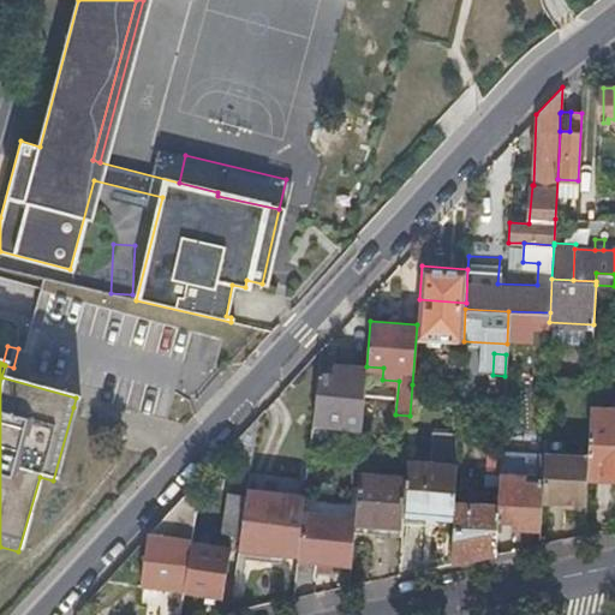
[(362,424),(366,366),(333,363),(332,374),(317,372),(311,421),(362,424)]
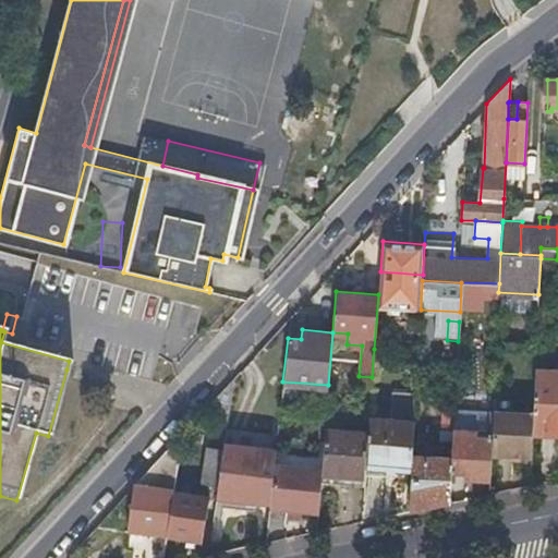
[(445,360),(457,361),(458,350),(446,349),(445,360)]
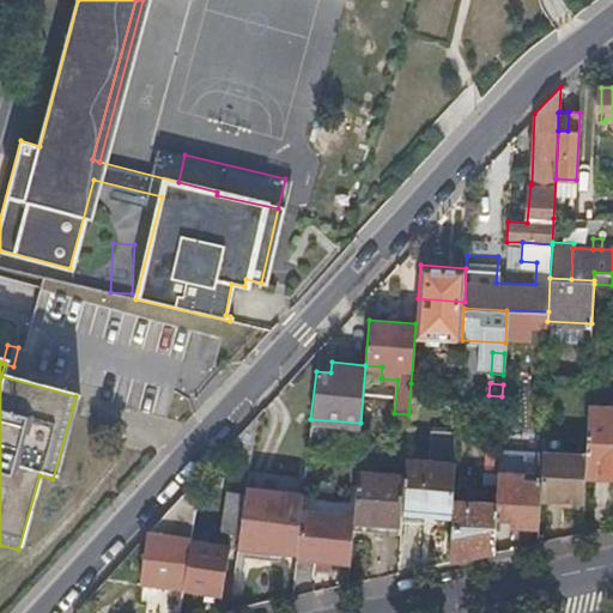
[(584,454),(583,475),(612,475),(612,406),(587,406),(584,454)]
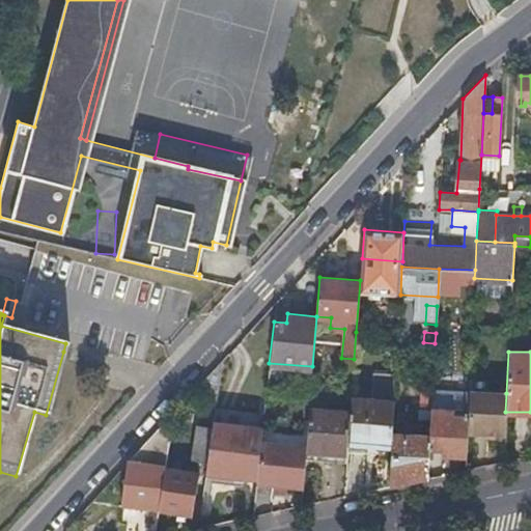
[(364,444),(391,445),(392,435),(395,372),(373,371),(371,397),(351,396),(350,412),(346,448),(364,449),(364,444)]
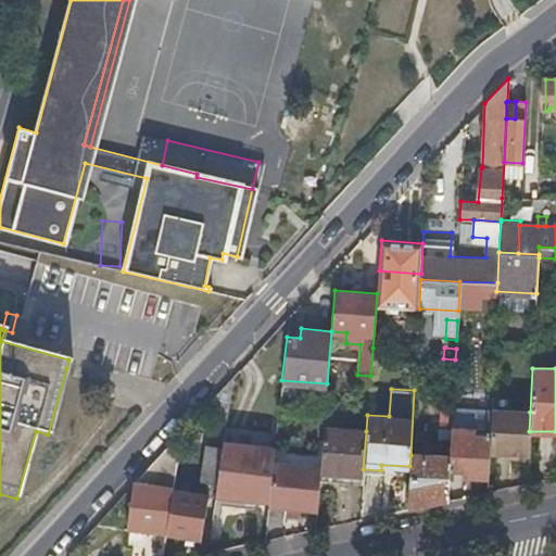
[(440,422),(452,422),(453,408),(440,407),(440,422)]
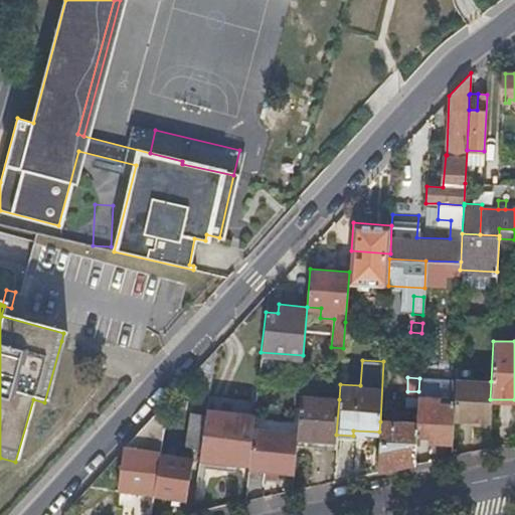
[(454,404),(453,418),(489,420),(490,399),(491,381),(455,379),(454,404)]
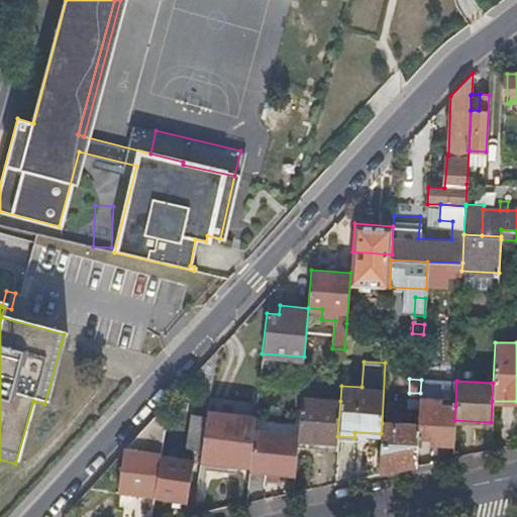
[(430,443),(453,444),(454,420),(455,406),(445,405),(445,394),(445,393),(444,392),(444,391),(443,390),(442,390),(441,389),(439,389),(438,389),(437,389),(436,389),(435,390),(434,391),(433,392),(433,393),(432,394),(432,395),(432,400),(420,399),(419,399),(418,408),(417,425),(417,436),(430,437),(430,443)]
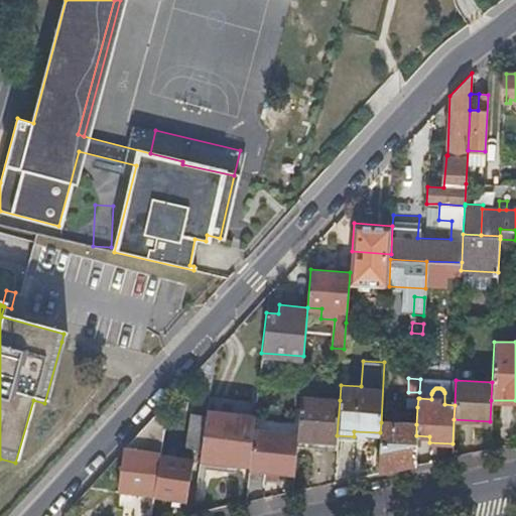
[(207,410),(209,394),(202,391),(190,412),(206,414),(207,410)]
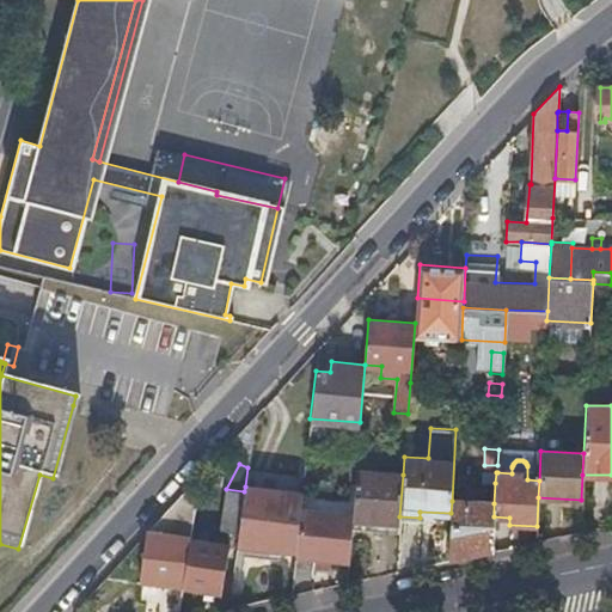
[(399,521),(399,516),(403,475),(355,470),(354,484),(353,499),(353,500),(352,513),(352,518),(378,520),(399,521)]
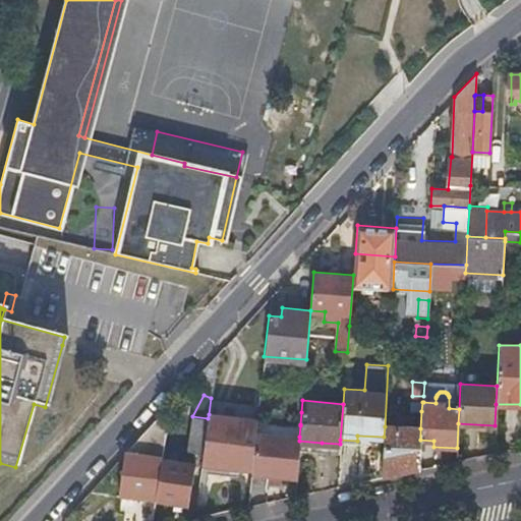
[(161,459),(170,402),(125,450),(139,452),(134,493),(134,496),(137,497),(137,500),(139,502),(146,503),(149,502),(149,498),(153,498),(159,458),(161,459)]
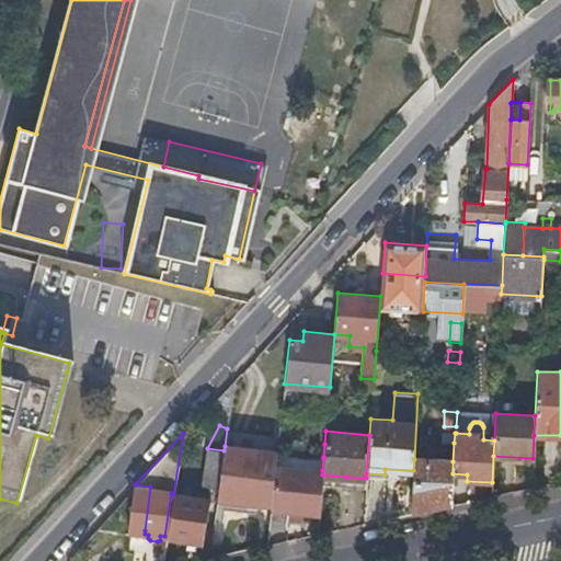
[(443,443),(454,443),(455,433),(443,433),(443,443)]
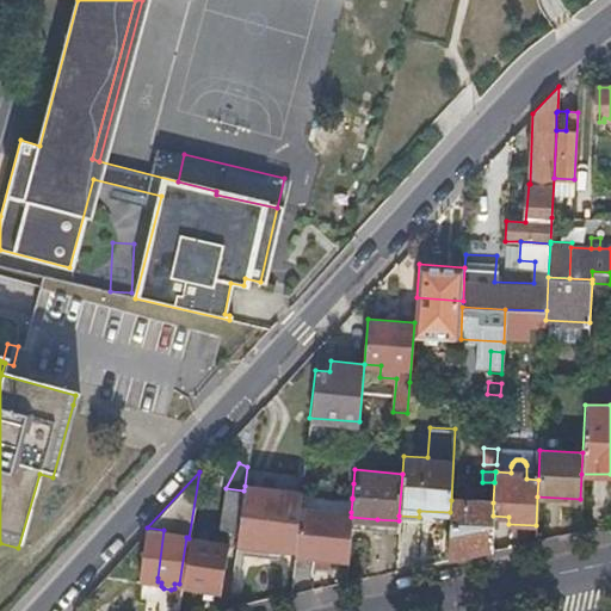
[(301,493),(245,486),(244,491),(238,532),(235,544),(271,548),(294,551),(298,507),(301,493)]
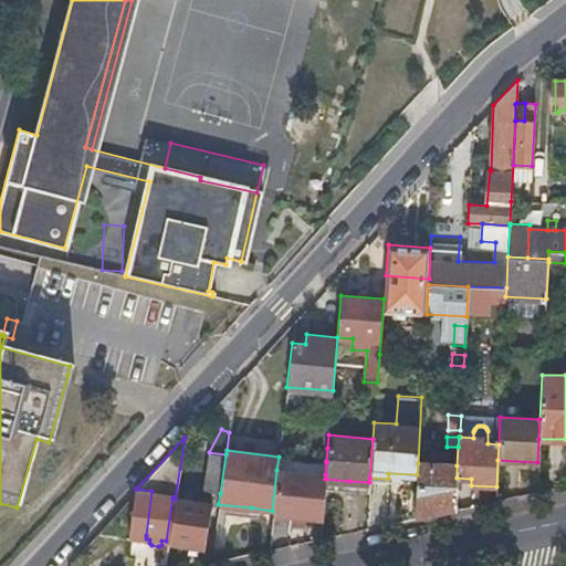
[(220,493),(226,454),(209,452),(203,491),(220,493)]
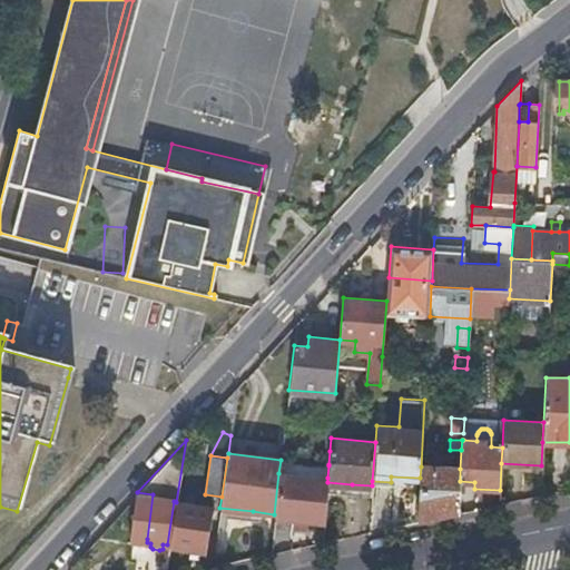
[(281,460),(278,473),(327,478),(328,465),(328,464),(281,460)]
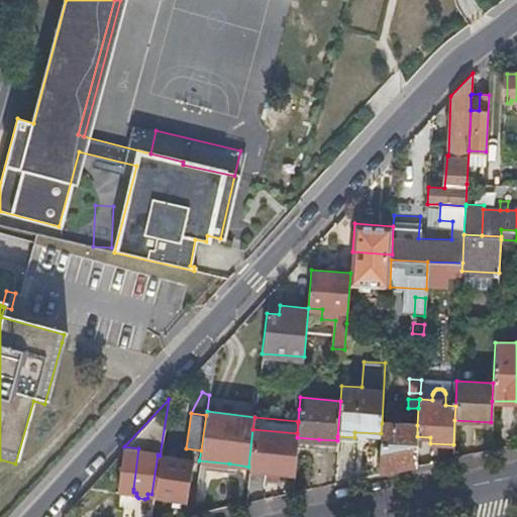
[(379,472),(415,463),(417,436),(417,425),(382,423),(381,433),(379,472)]
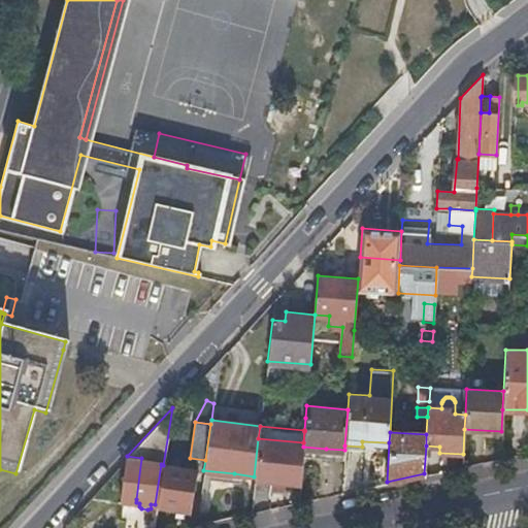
[(282,482),(300,484),(302,454),(303,447),(303,442),(258,438),(254,476),(254,480),(272,482),(282,482)]
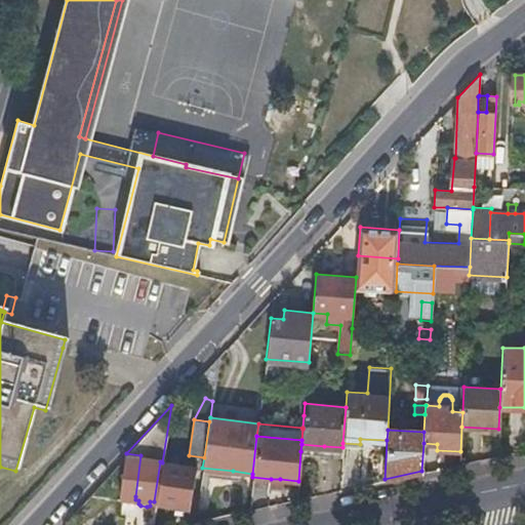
[(300,451),(341,454),(342,447),(324,446),(301,444),(300,451)]
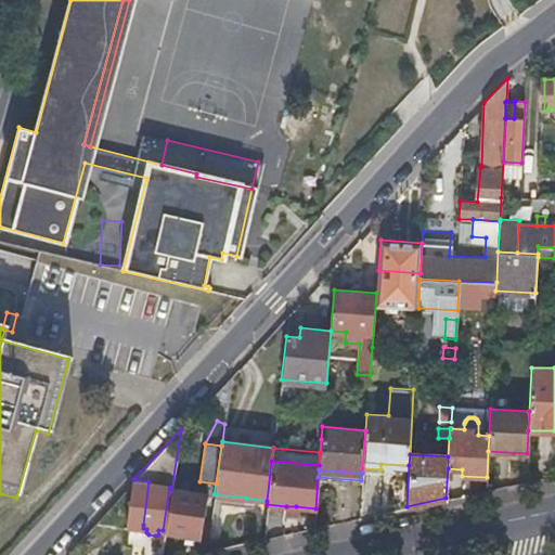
[(149,481),(133,479),(129,523),(143,525),(149,481)]
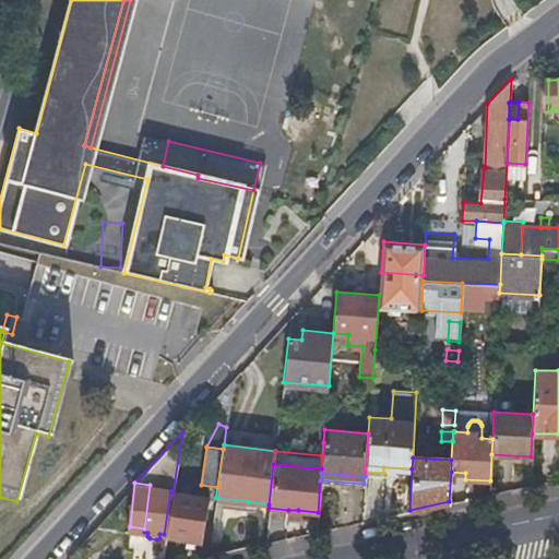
[(173,492),(165,535),(200,539),(206,497),(173,492)]
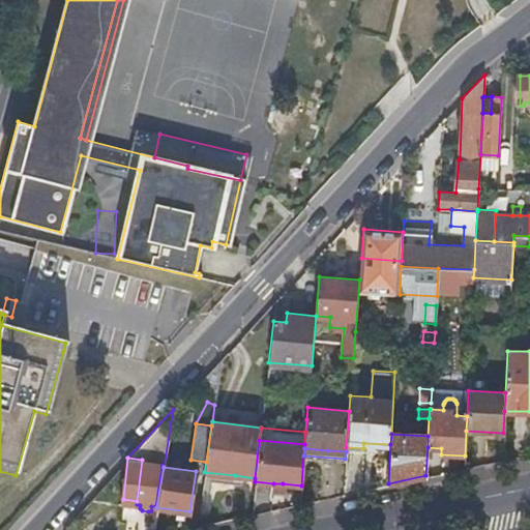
[(282,492),(283,483),(273,483),(272,491),(282,492)]
